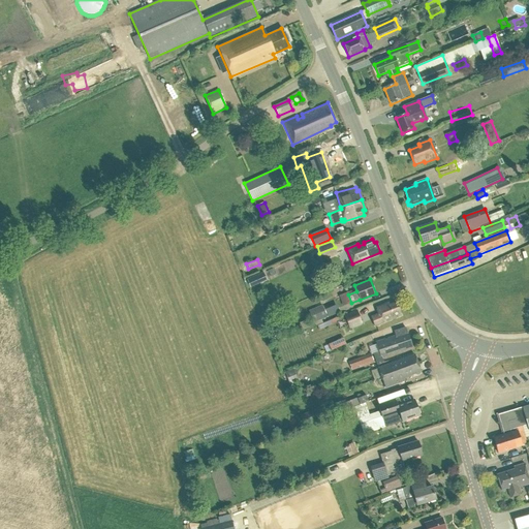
[(375,308),(377,314),(370,316),(374,325),(398,315),(393,303),(381,307),(380,306),(375,308)]
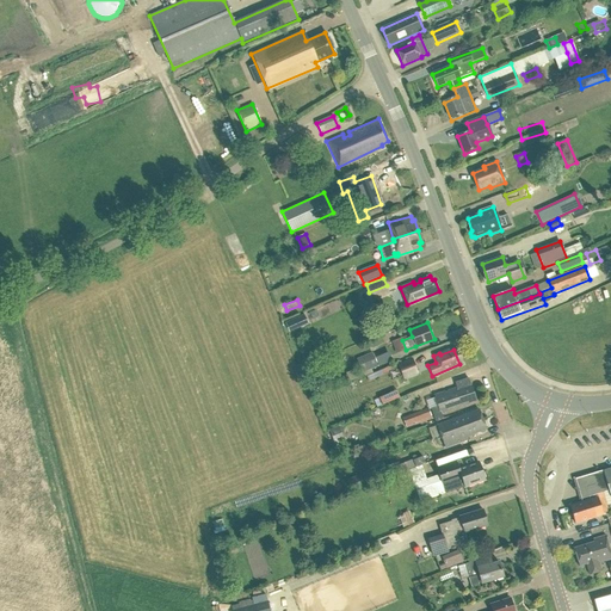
[(372,353),(357,359),(363,374),(378,366),(378,365),(375,357),(374,356),(372,353)]
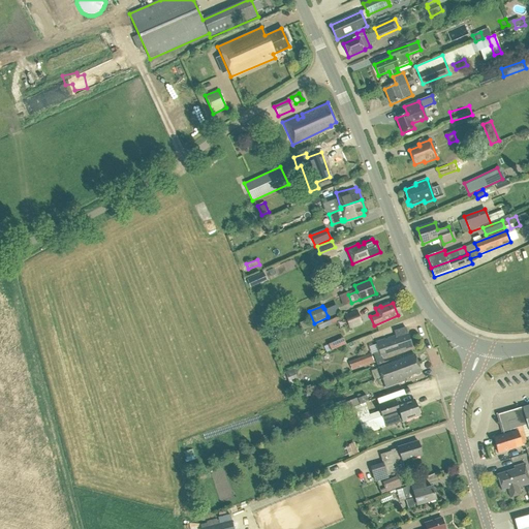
[(337,306),(324,311),(328,317),(328,318),(339,313),(337,306)]
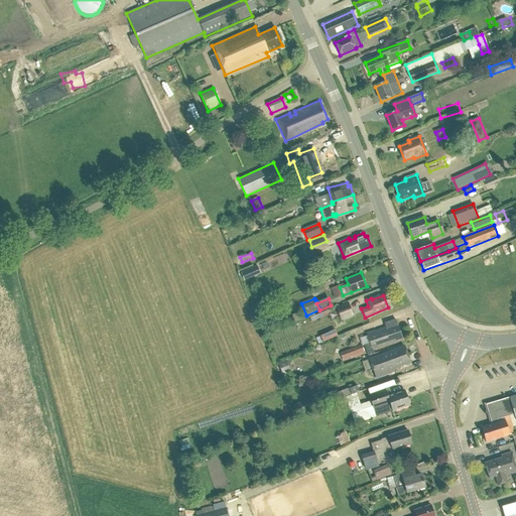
[(336,308),(341,320),(353,315),(348,303),(336,308)]
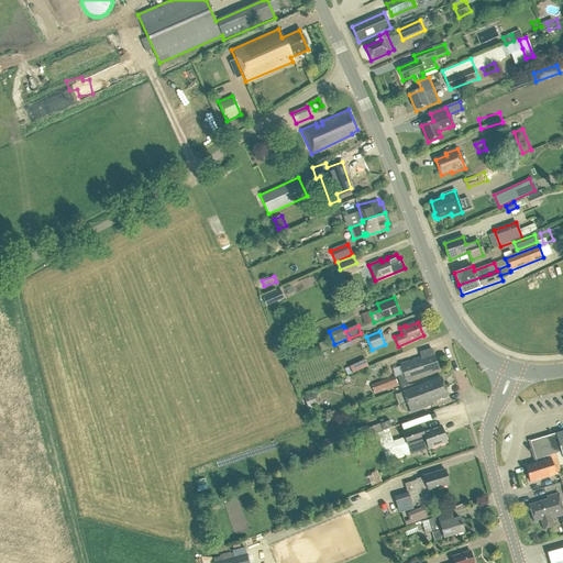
[(401,367),(394,370),(396,376),(397,376),(400,386),(407,384),(405,379),(438,370),(431,348),(418,352),(420,356),(400,362),(401,367)]
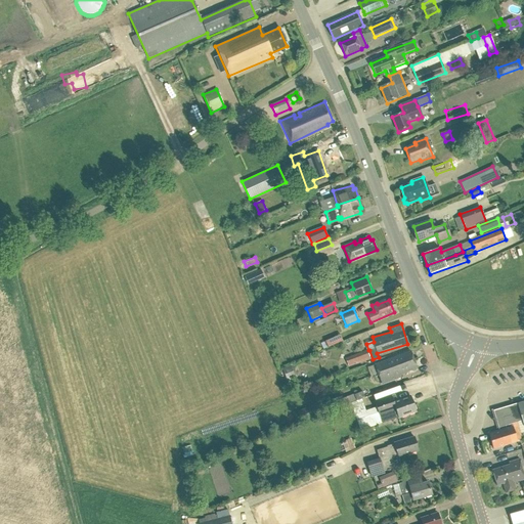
[(334,347),(349,341),(346,334),(332,340),(334,347)]
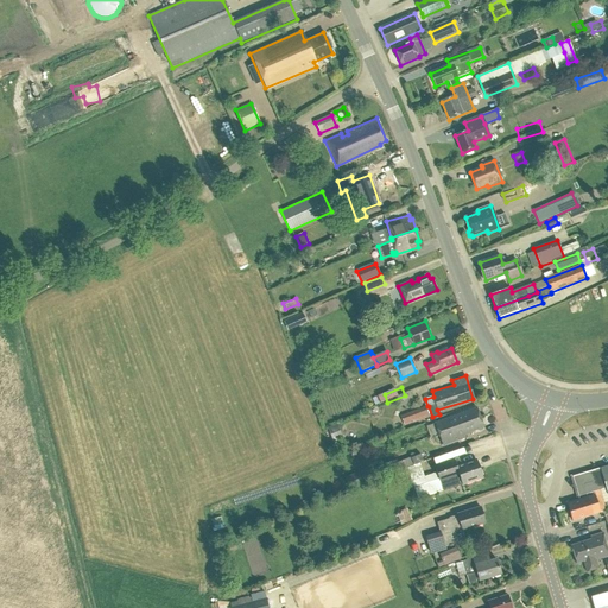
[(405,428),(431,417),(426,406),(400,417),(405,428)]
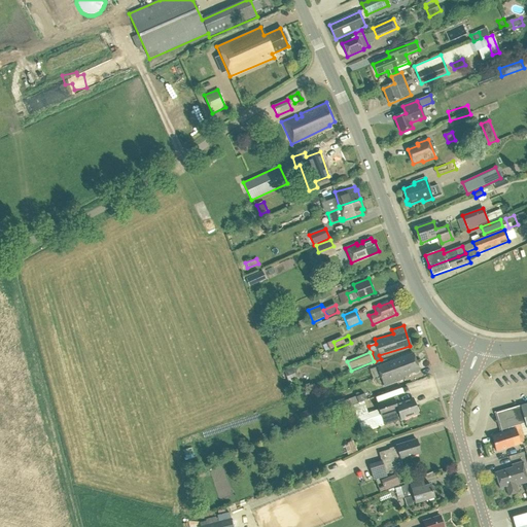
[(380,374),(417,360),(414,352),(377,365),(380,374)]
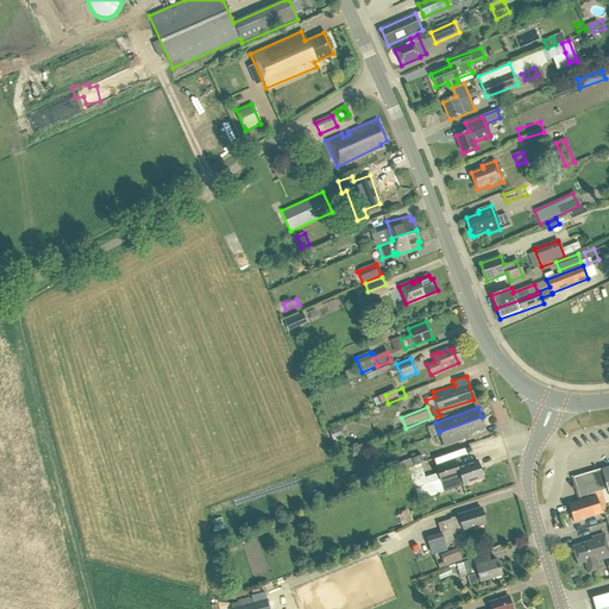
[(482,416),(439,432),(444,445),(468,437),(466,433),(485,427),(482,416)]
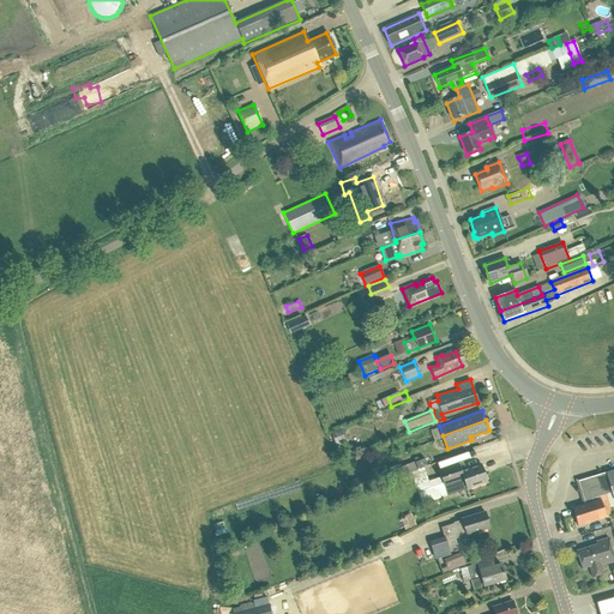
[(337,445),(345,441),(341,428),(331,432),(337,445)]
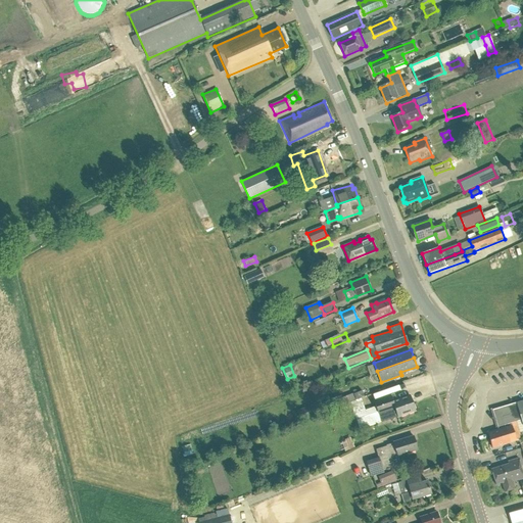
[(353,394),(355,399),(361,397),(364,396),(362,390),(353,394)]
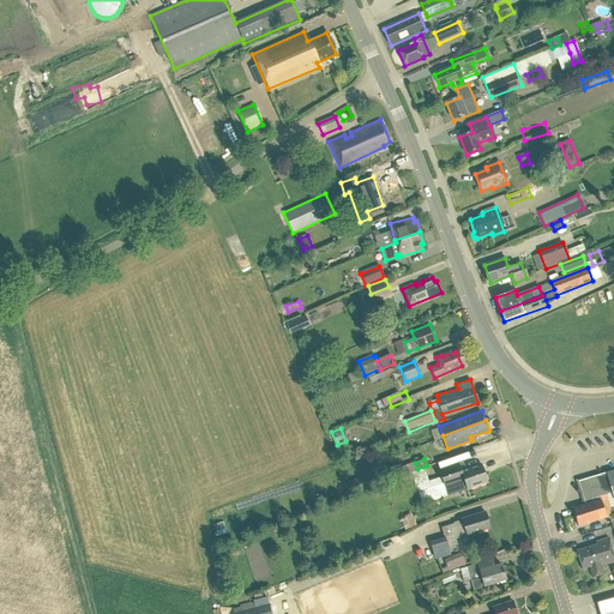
[(428,481),(423,467),(417,469),(413,470),(414,471),(411,473),(416,486),(417,486),(425,504),(487,482),(481,463),(464,469),(462,462),(439,469),(441,477),(428,481)]
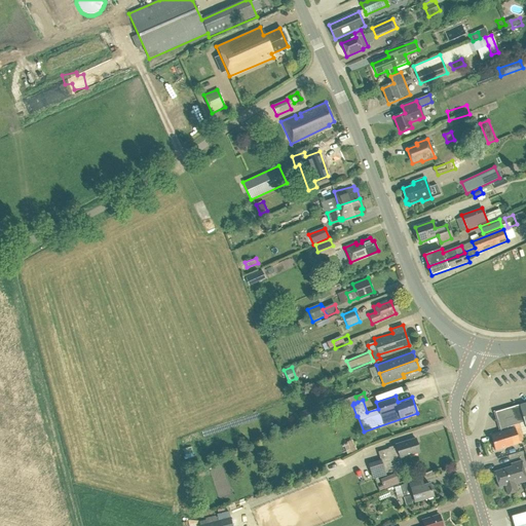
[(349,399),(338,403),(340,409),(352,405),(354,404),(353,403),(353,401),(355,400),(354,397),(349,399)]
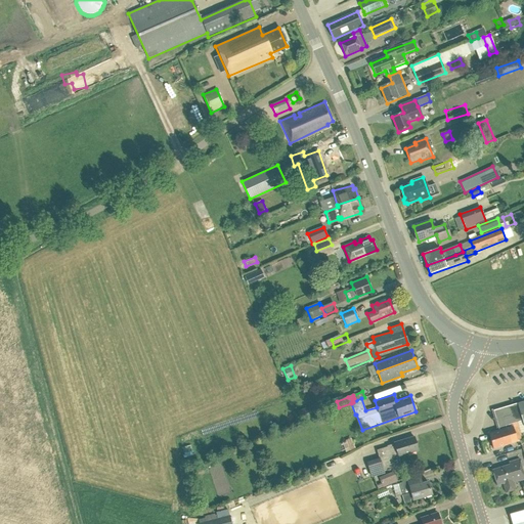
[(523,453),(523,454),(523,455),(523,402),(518,404),(518,406),(495,412),(500,430),(514,426),(513,424),(523,421),(523,424),(523,453)]
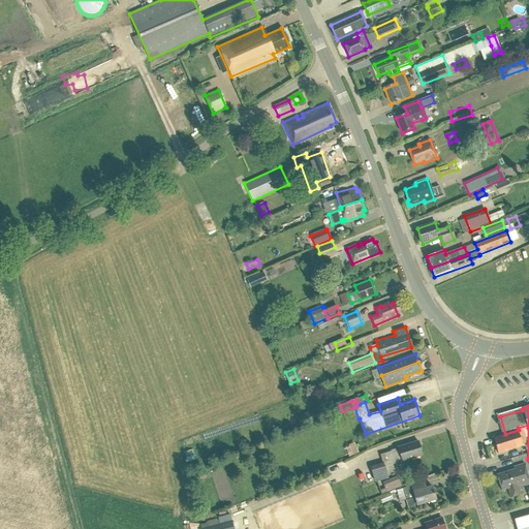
[(305,427),(324,418),(320,408),(301,416),(305,427)]
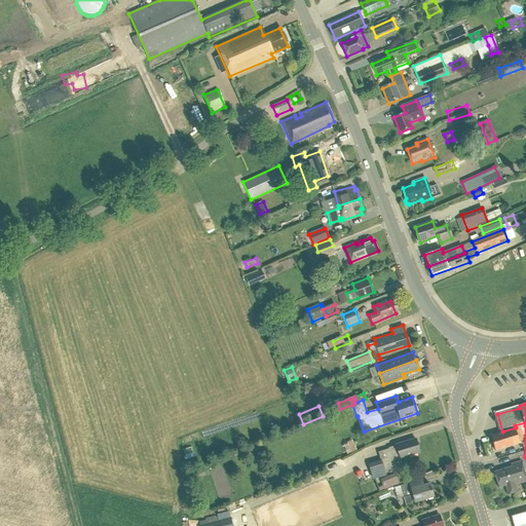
[(425,436),(444,427),(442,420),(422,428),(425,436)]
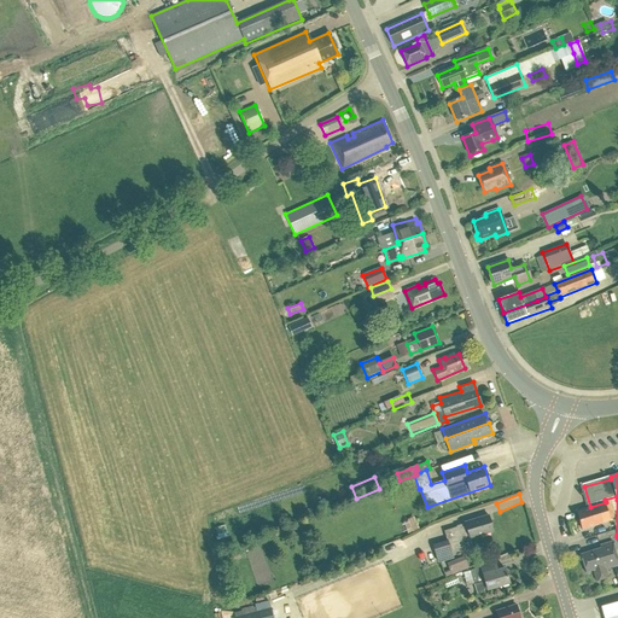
[(613,511),(617,509),(617,500),(617,496),(605,500),(606,502),(590,507),(590,508),(578,511),(583,530),(611,523),(610,520),(616,519),(613,511)]
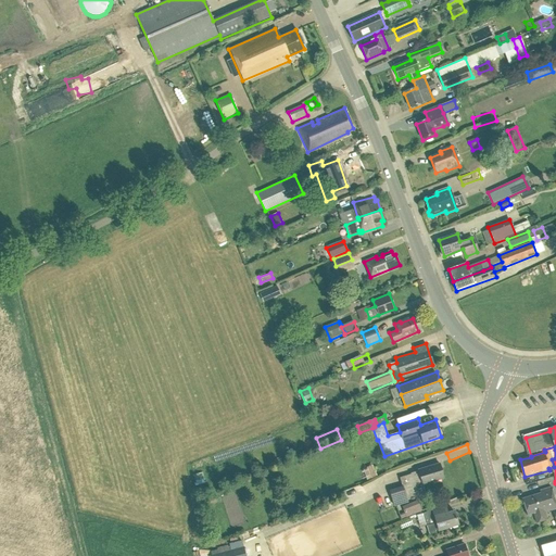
[(403,491),(397,492),(399,493),(392,495),(394,506),(407,502),(405,496),(416,493),(415,487),(422,483),(444,477),(439,462),(418,468),(418,470),(409,474),(411,475),(399,478),(403,491)]
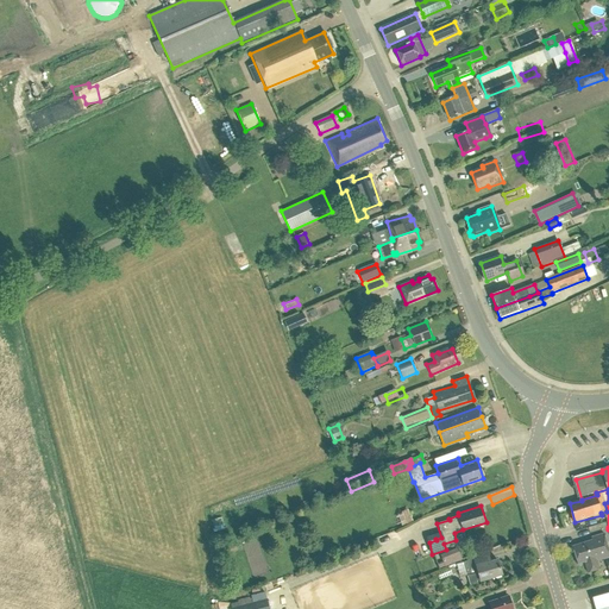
[(407,525),(413,522),(409,510),(402,513),(407,525)]
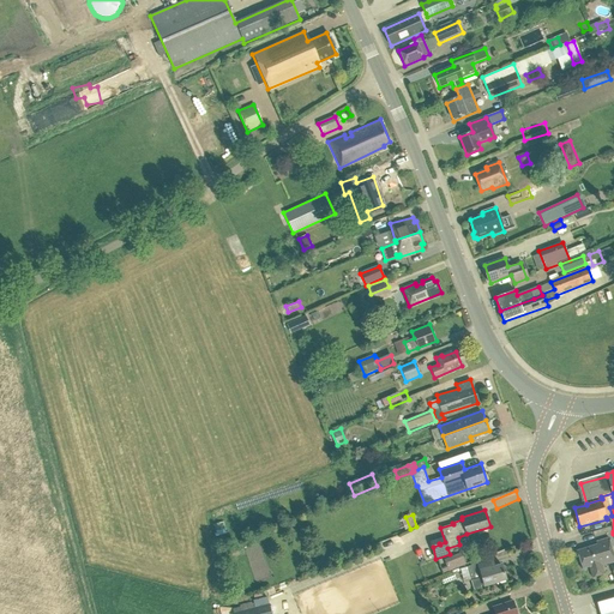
[(603,573),(601,567),(613,563),(613,557),(608,539),(596,542),(597,546),(577,552),(582,570),(589,567),(593,577),(603,573)]
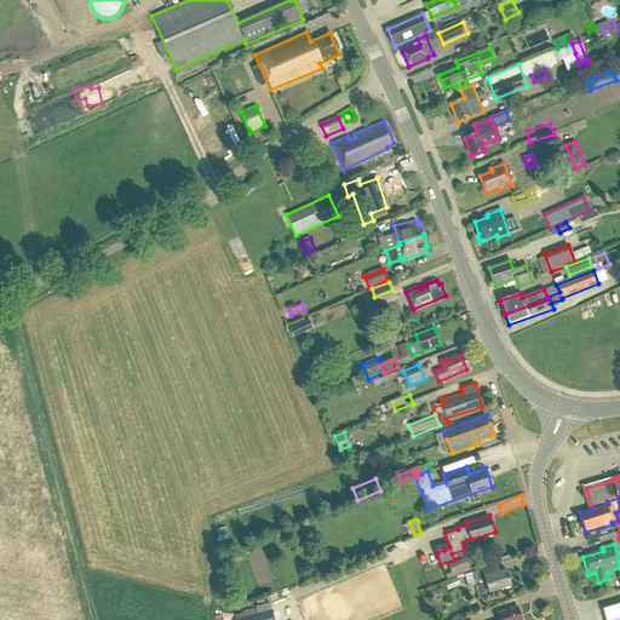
[(499,573),(495,563),(482,567),(483,569),(465,575),(469,587),(476,585),(478,595),(510,585),(506,572),(499,573)]
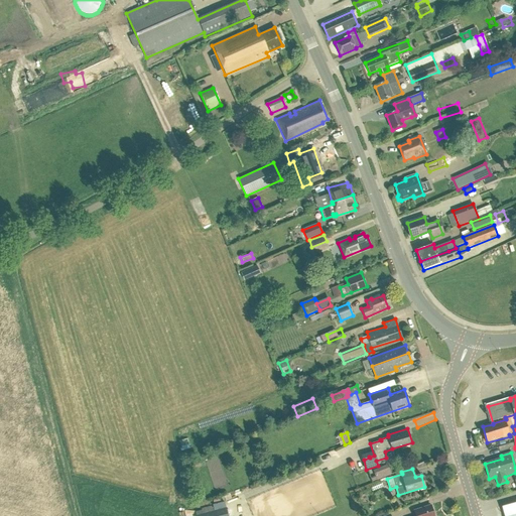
[(515,515),(515,503),(502,507),(504,515),(515,515)]
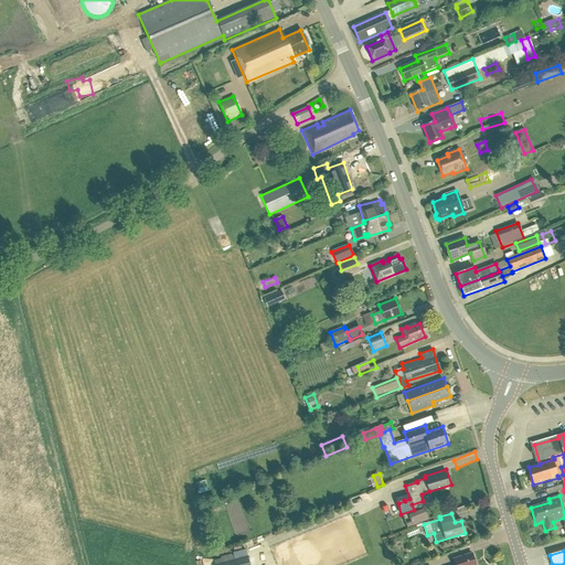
[(214,564),(248,564),(246,552),(214,561),(214,564)]
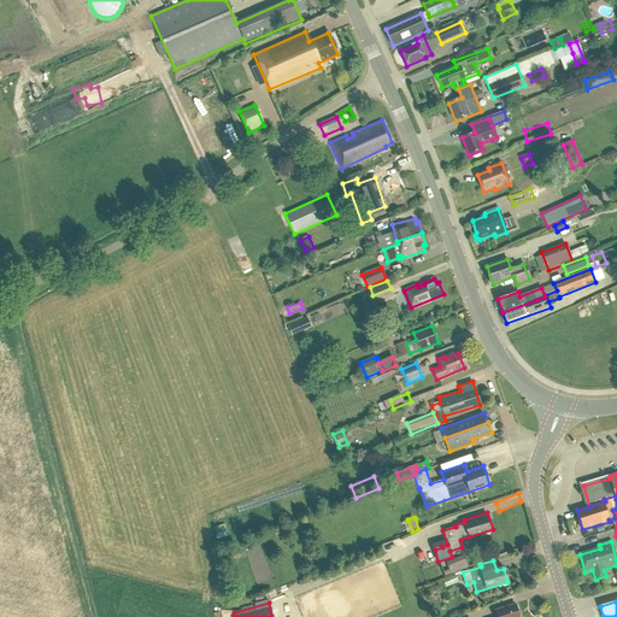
[(519,616),(515,603),(495,609),(498,616),(519,616)]
